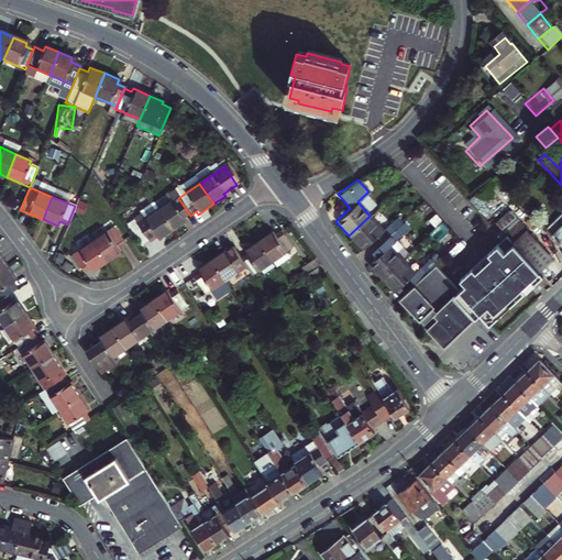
[(184,220),(190,216),(178,198),(157,212),(172,232),(185,223),(184,220)]
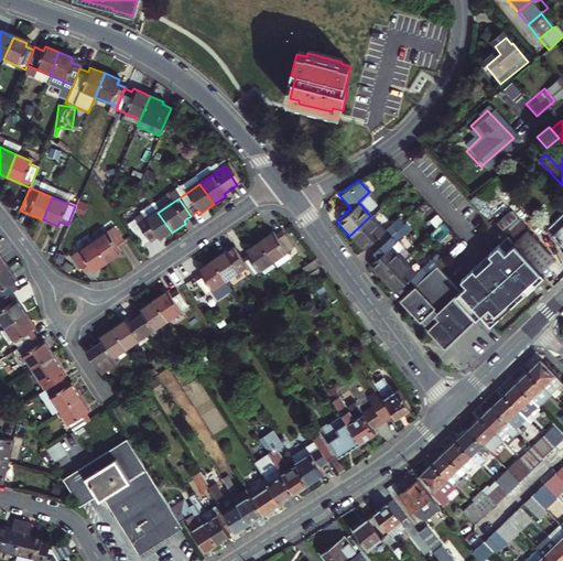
[(158,241),(172,233),(158,213),(138,226),(150,244),(157,239),(158,241)]
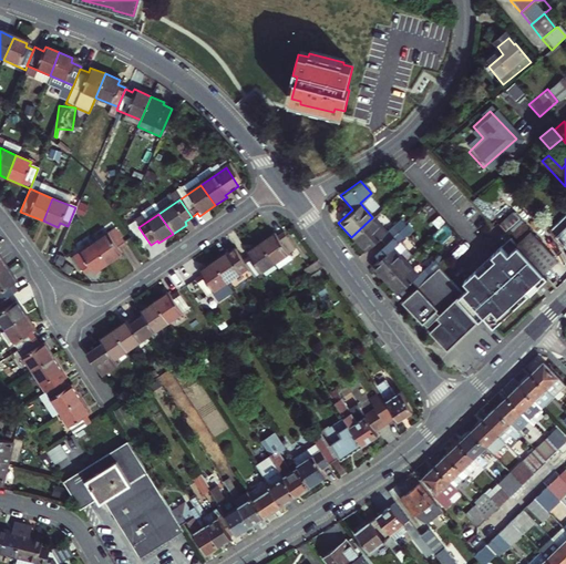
[(383,229),(372,217),(351,237),(363,250),(378,237),(383,243),(395,232),(403,224),(397,217),(383,229)]
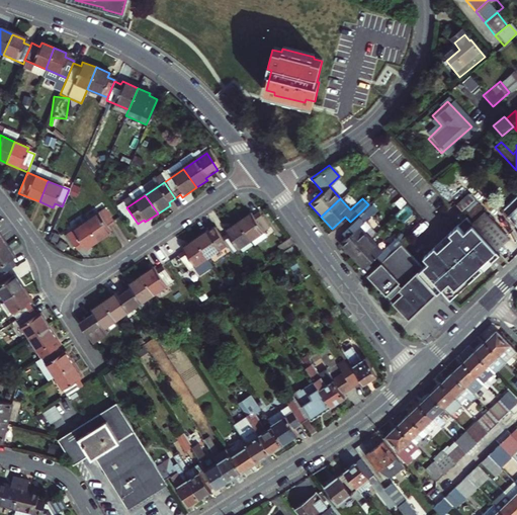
[(472,202),(461,212),(472,225),(496,250),(507,240),(472,202)]
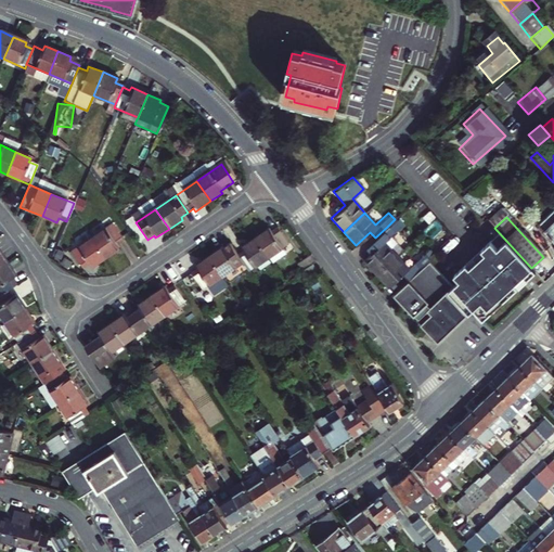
[(553,221),(544,231),(553,242),(553,221)]
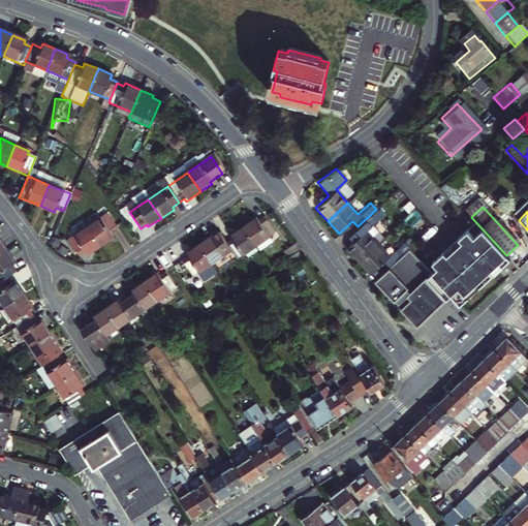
[(116,230),(104,214),(86,226),(98,245),(112,237),(111,235),(116,230)]
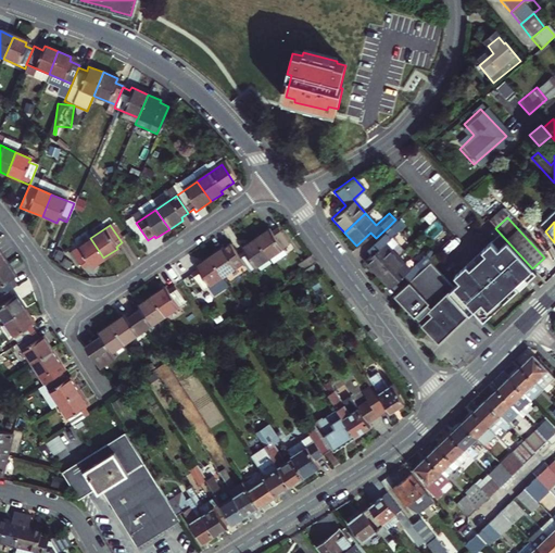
[(392,233),(388,227),(376,238),(365,247),(370,253),(363,260),(375,273),(396,254),(383,241),(392,233)]
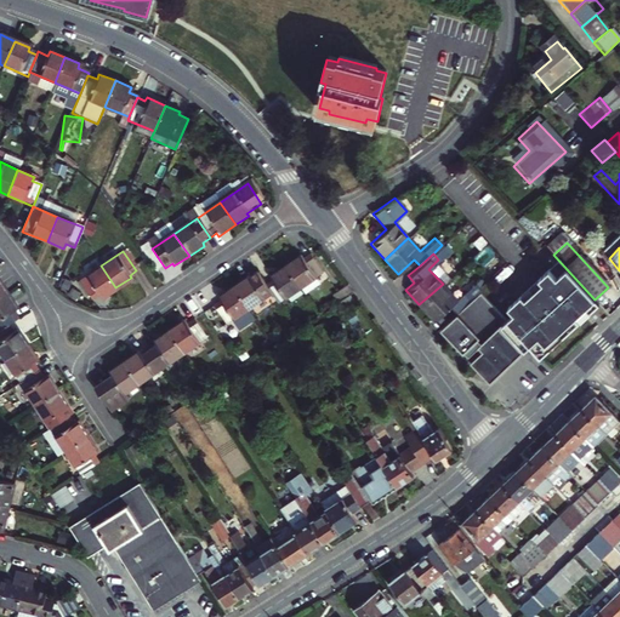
[(294,264),(279,273),(294,296),(299,302),(312,293),(308,287),(317,281),(305,262),(296,268),(294,264)]
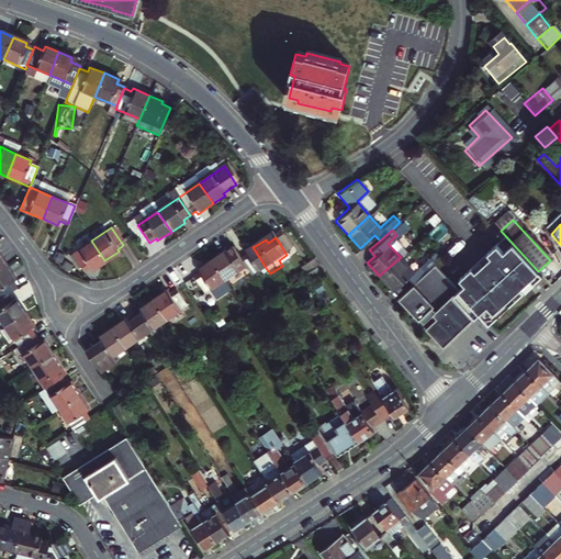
[(93,268),(104,260),(91,241),(73,253),(85,270),(92,266),(93,268)]
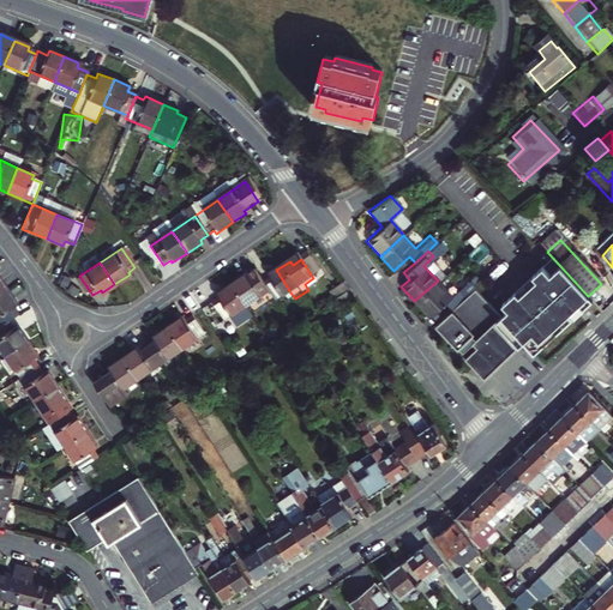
[(506,310),(500,316),(522,342),(534,355),(592,300),(588,296),(560,266),(552,273),(545,265),(533,275),(538,279),(521,295),(517,290),(502,305),(506,310)]
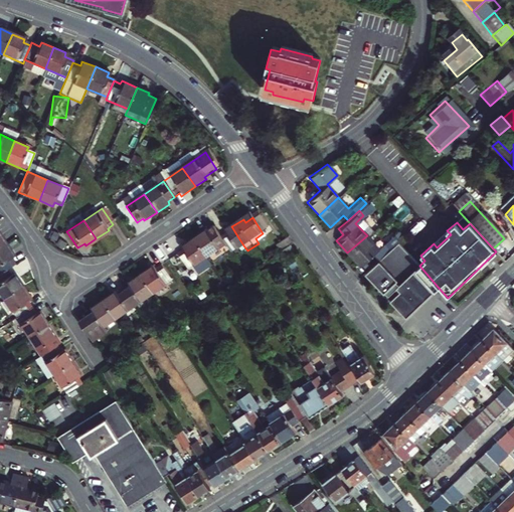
[(225,258),(243,245),(231,226),(220,234),(222,237),(215,241),(220,249),(225,258)]
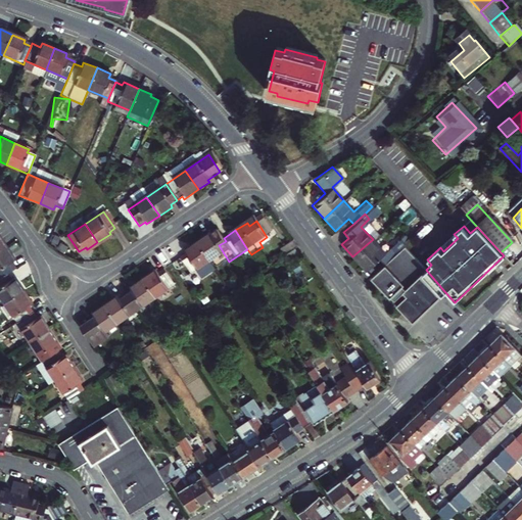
[(193,247),(205,266),(224,253),(219,245),(214,237),(205,242),(204,240),(193,247)]
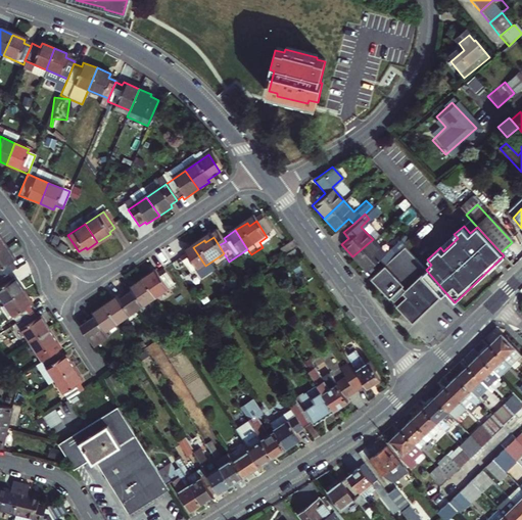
[(283,246),(288,254),(296,249),(299,246),(294,238),(283,246)]
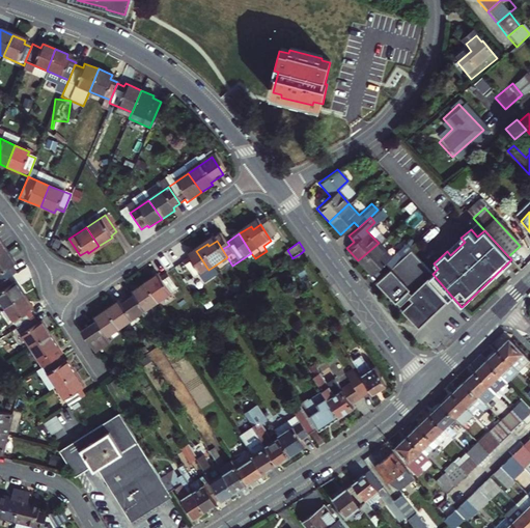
[(390,256),(379,243),(358,260),(370,274),(384,261),(389,268),(410,250),(409,248),(405,244),(390,256)]
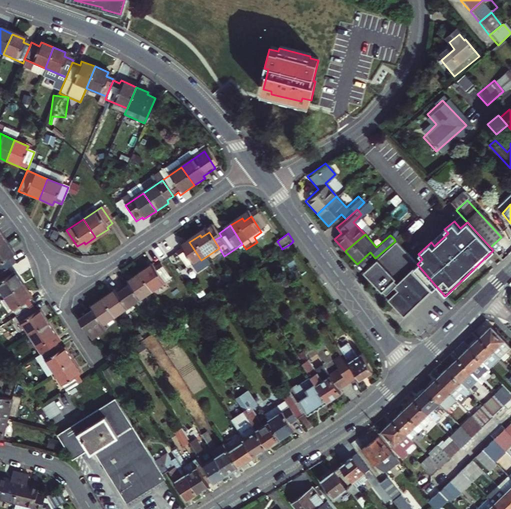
[(435,285),(417,264),(395,241),(375,258),(361,270),(380,291),(381,290),(384,293),(382,294),(402,316),(435,285)]
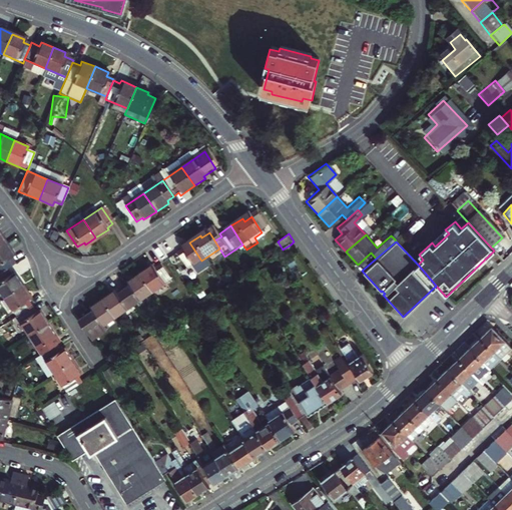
[(189,242),(176,250),(178,252),(172,257),(183,273),(188,269),(193,277),(206,269),(201,261),(189,242)]
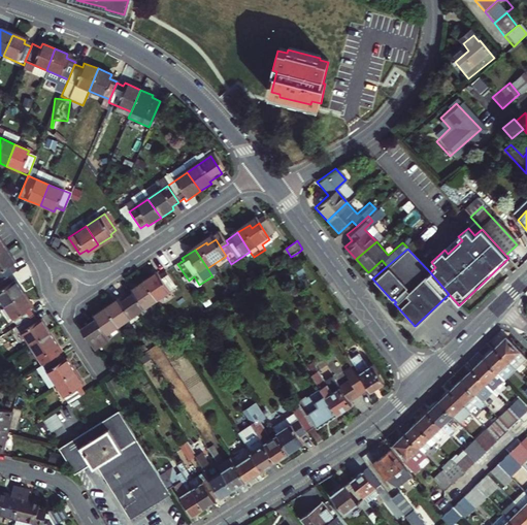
[(0,283),(7,279),(15,273),(11,266),(14,264),(6,251),(0,254),(0,283)]
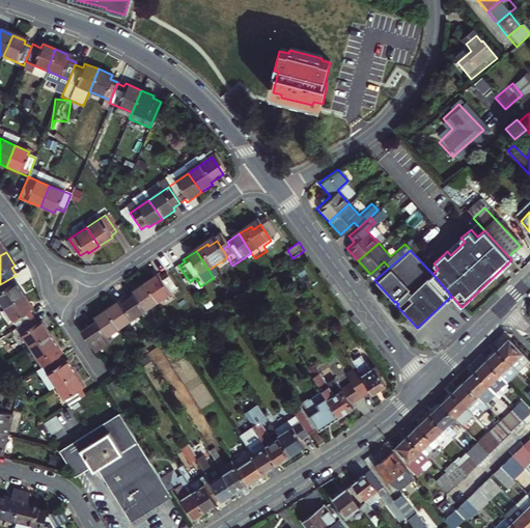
[(287,261),(293,269),(305,260),(301,253),(293,258),(287,261)]
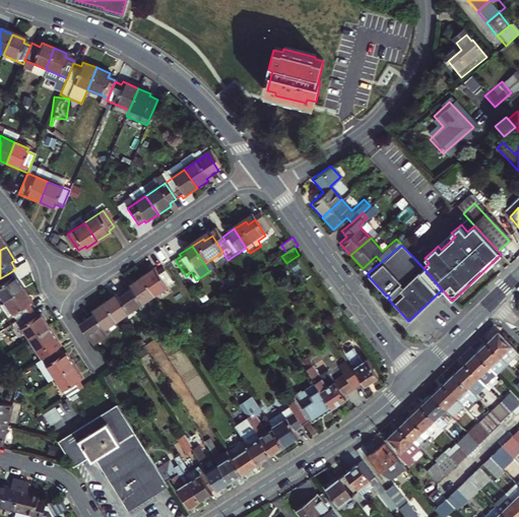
[(295,263),(288,267),(294,274),(300,270),(295,263)]
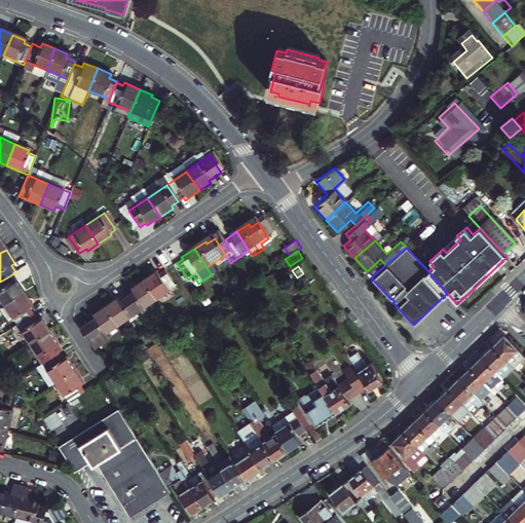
[(141,283),(152,302),(173,289),(162,272),(155,276),(154,274),(141,283)]
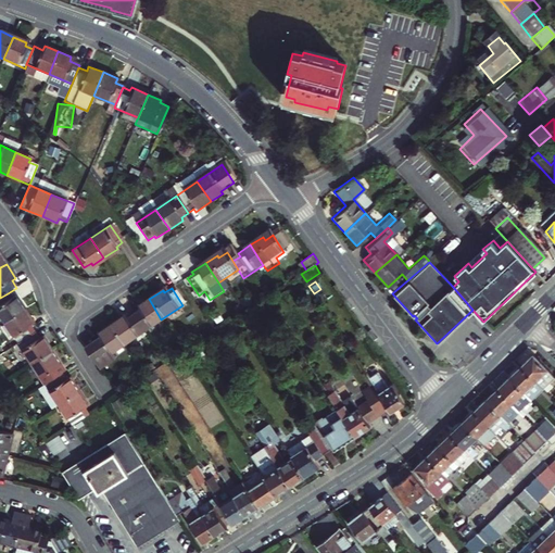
[(0,323),(2,326),(24,312),(14,299),(12,300),(8,293),(0,298),(0,323)]
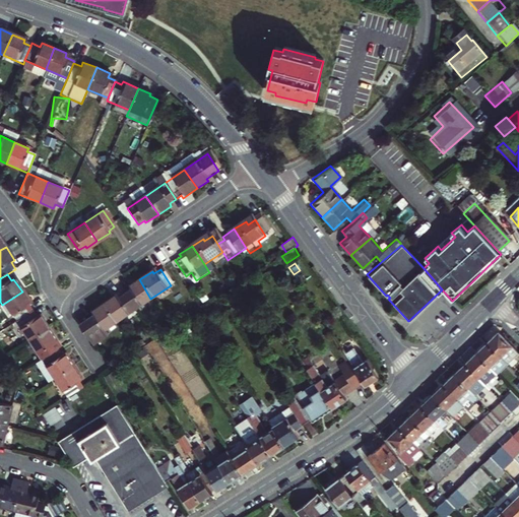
[(122,295),(133,311),(150,299),(139,279),(127,287),(129,289),(122,295)]
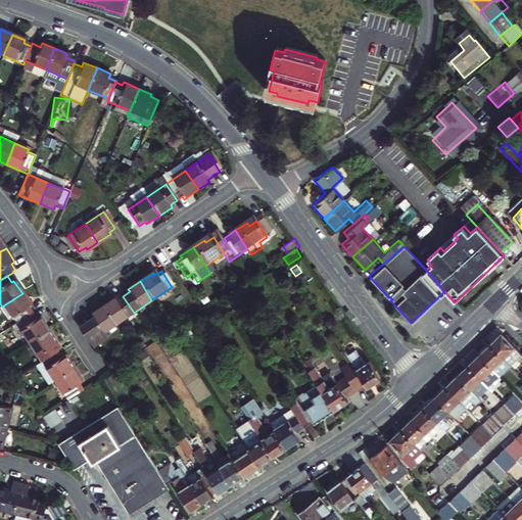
[(31,305),(22,293),(2,306),(14,325),(32,315),(28,309),(31,305)]
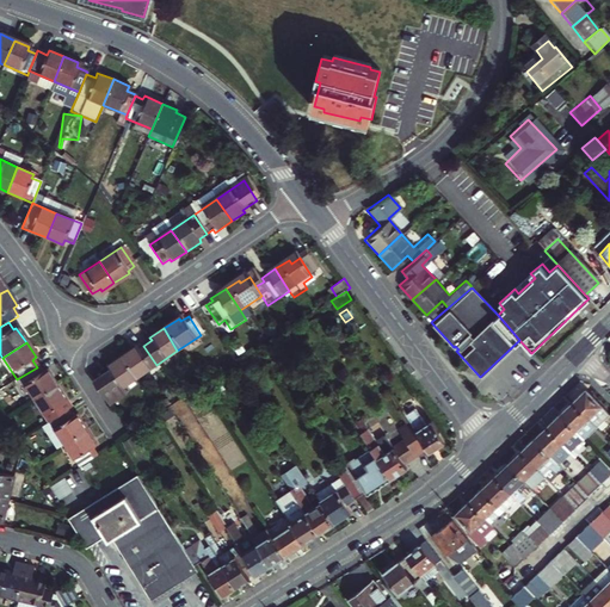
[(118,357),(134,379),(156,365),(143,346),(136,351),(134,347),(118,357)]
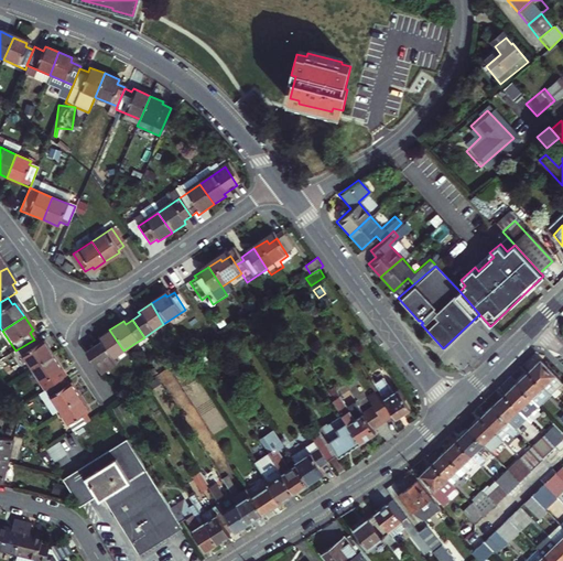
[(98,342),(80,354),(95,378),(112,366),(108,360),(123,351),(109,330),(96,338),(98,342)]
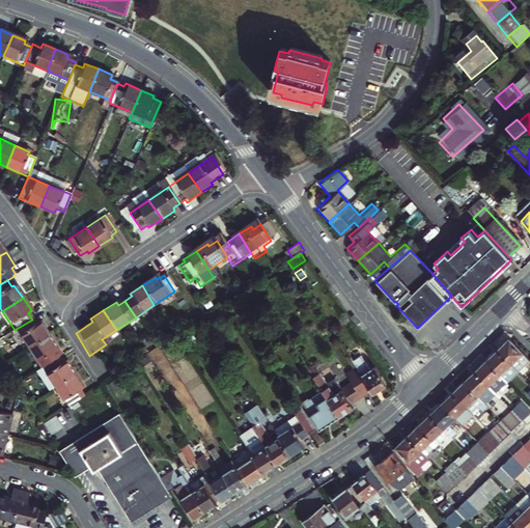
[(208,321),(213,327),(223,320),(219,313),(208,321)]
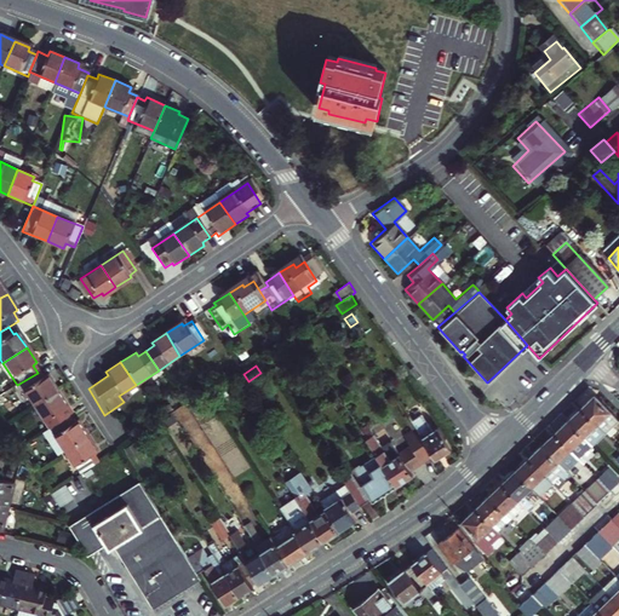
[(43,380),(38,373),(17,385),(32,407),(55,392),(46,379),(43,380)]
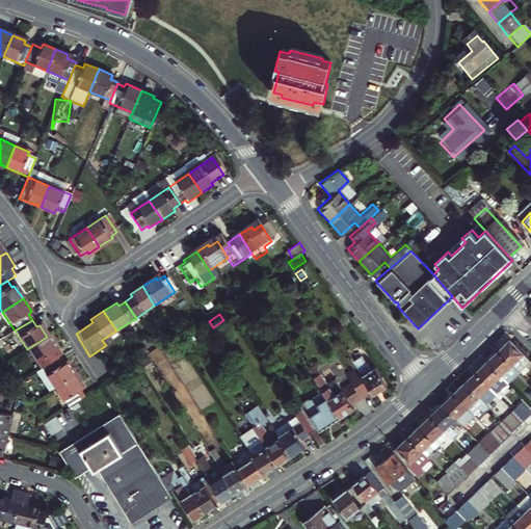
[(56,349),(47,337),(27,349),(41,369),(57,359),(53,351),(56,349)]
